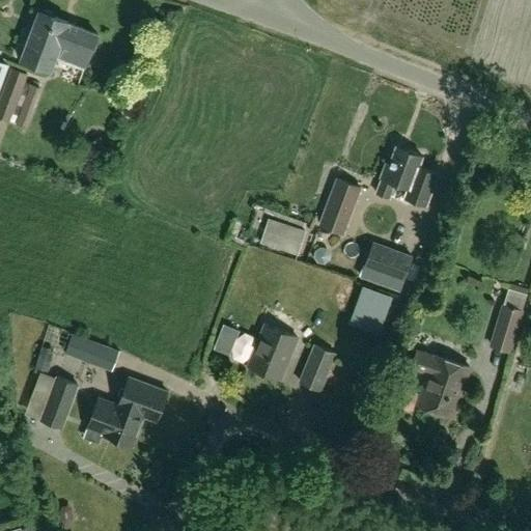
[(50,71),(55,59),(68,24),(68,23),(55,18),(53,14),(45,10),(42,12),(39,11),(22,60),(50,71)]
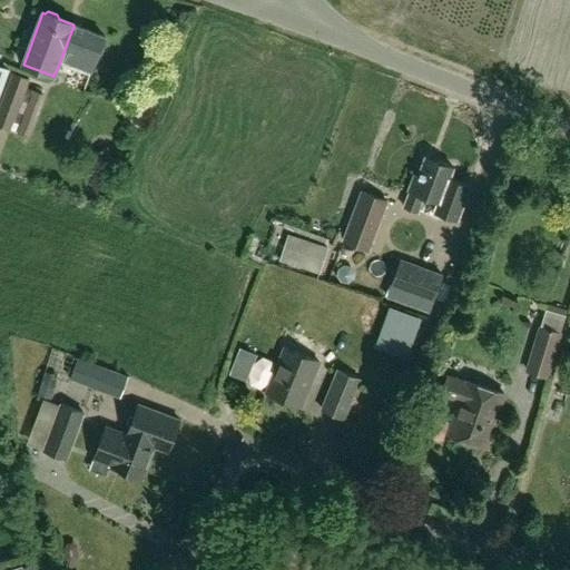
[(74,26),(59,64),(90,75),(105,38),(74,26)]
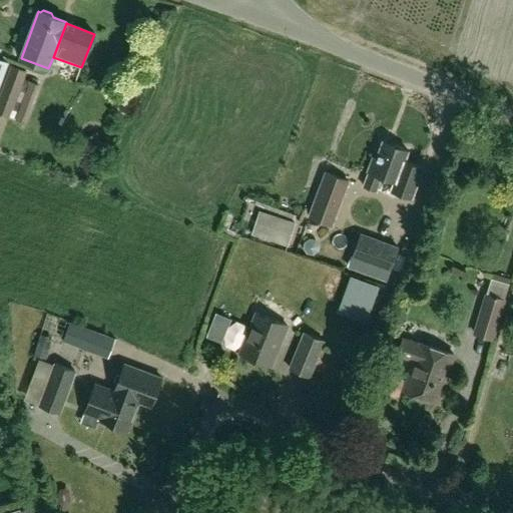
[(11,66),(0,97),(0,114),(24,123),(38,85),(23,79),(26,72),(11,66)]
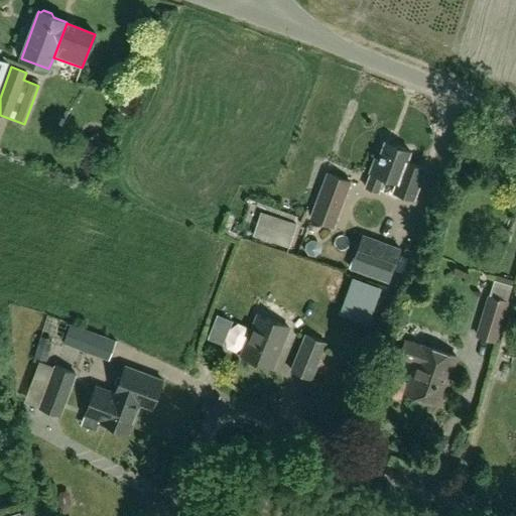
[(366,188),(378,192),(383,177),(396,182),(392,192),(413,201),(425,168),(406,161),(410,152),(385,142),(379,159),(375,158),(370,172),(371,173),(366,188)]
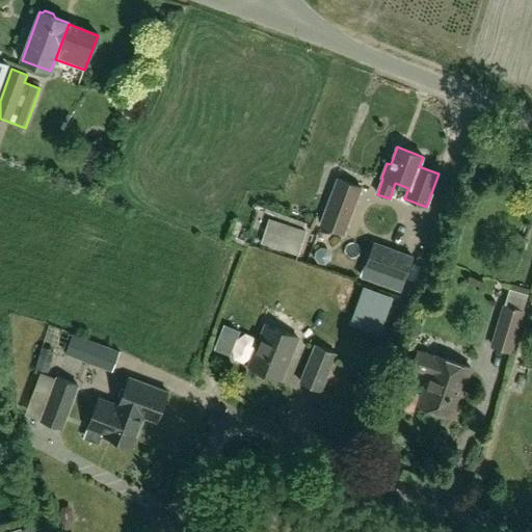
[(343,234),(361,187),(338,179),(320,225),(343,234)]
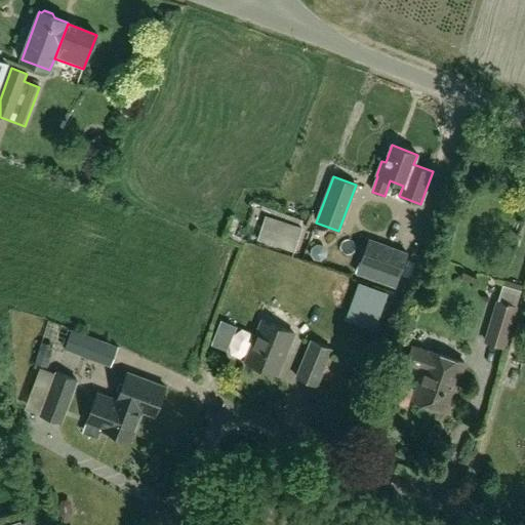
[(258,238),(294,250),(301,228),(266,216),(258,238)]
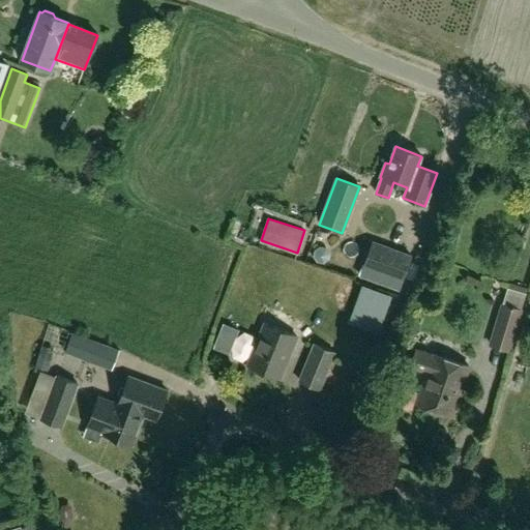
[(326,242),(327,255),(346,253),(344,240),(326,242)]
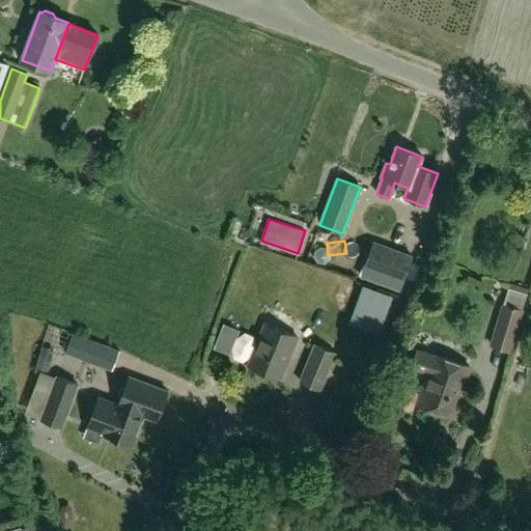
[(413,255),(373,241),(360,277),(399,291),(413,255)]
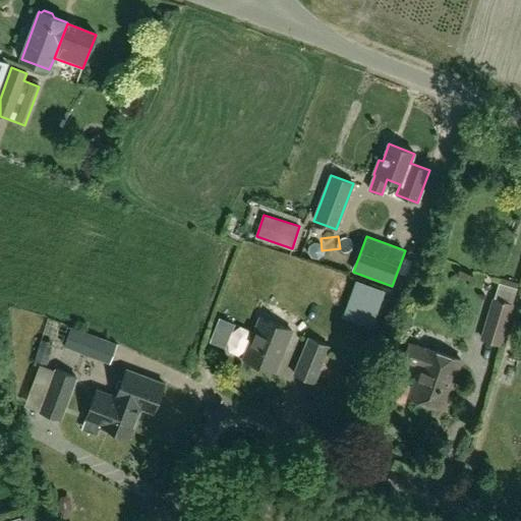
[(512,305),(494,300),(481,339),(500,345),(512,305)]
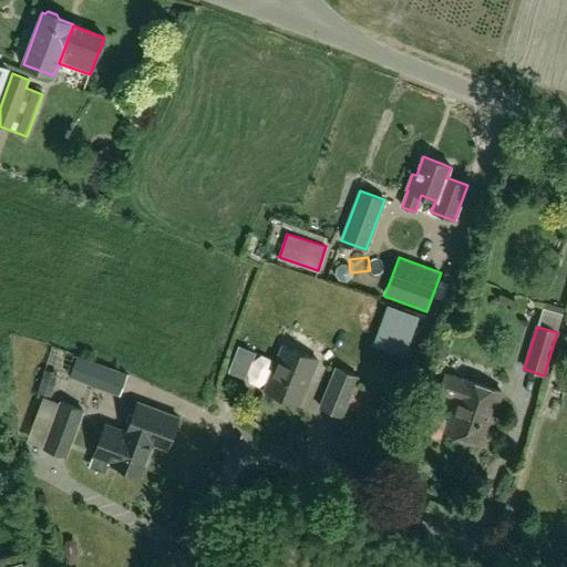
[(299,405),(317,361),(284,347),(265,391),(299,405)]
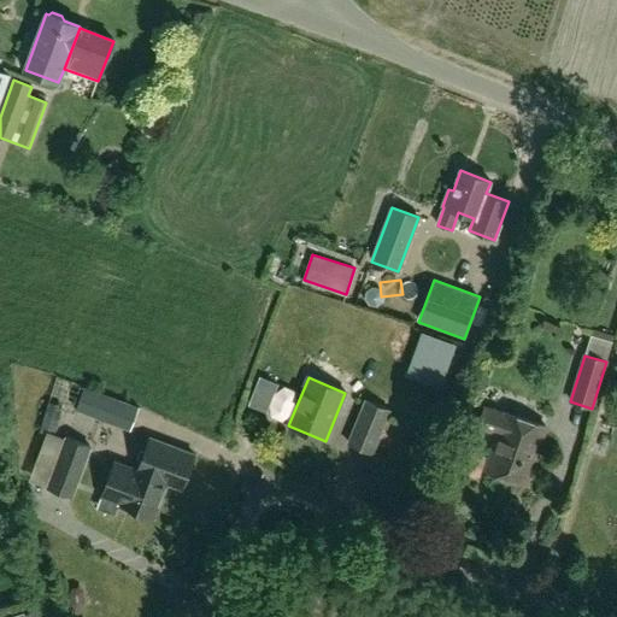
[(140,406),(84,387),(75,411),(130,432),(140,406)]
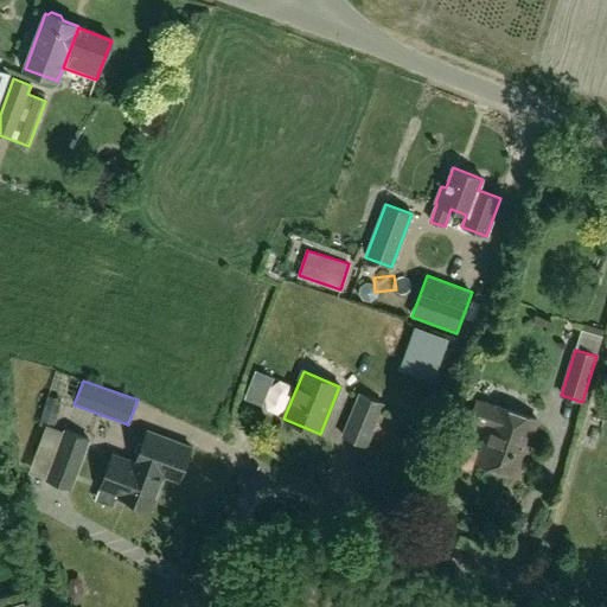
[(46,395),(38,426),(53,429),(62,400),(46,395)]
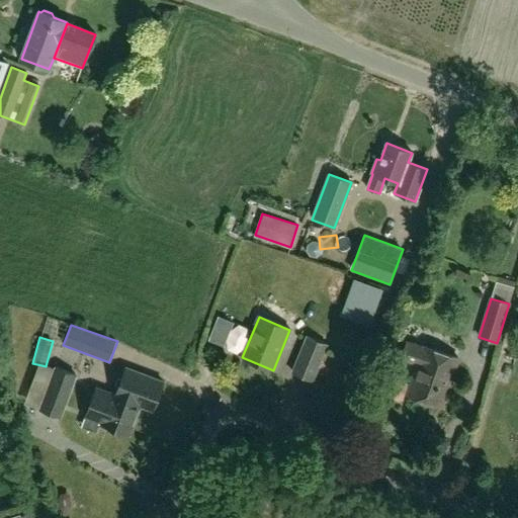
[(313,380),(327,345),(307,337),(291,372),(313,380)]
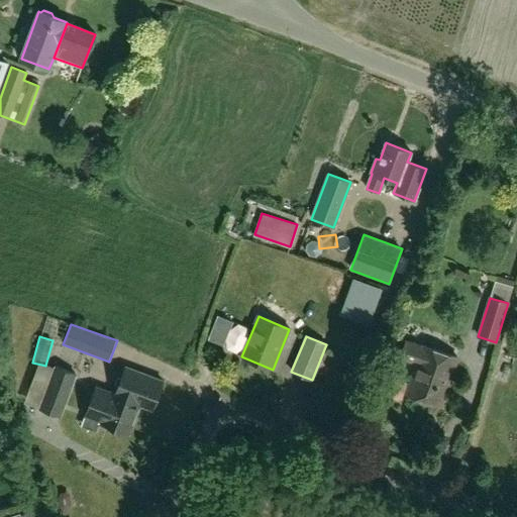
[(441,405),(457,358),(422,346),(422,347),(406,342),(400,358),(417,364),(412,376),(408,375),(405,383),(398,381),(404,363),(387,356),(384,365),(377,362),(369,386),(401,397),(403,392),(441,405)]
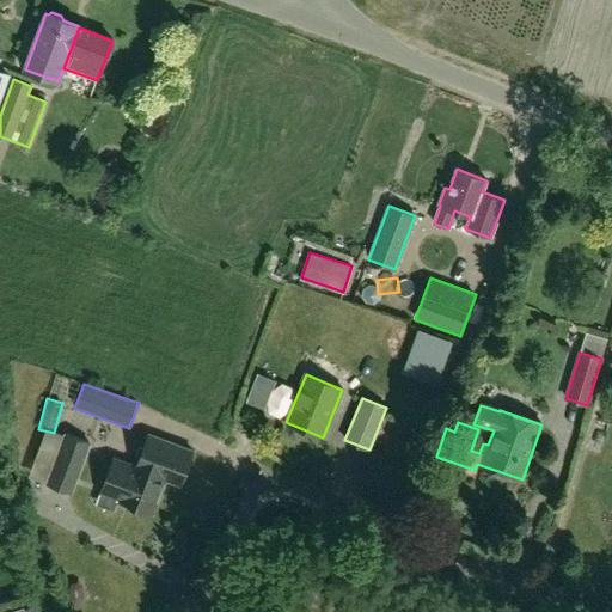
[(65,432),(46,484),(72,494),(91,442),(65,432)]
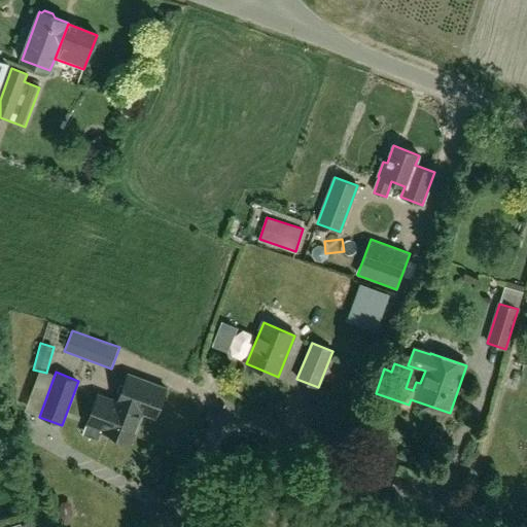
[(155,418),(166,389),(128,375),(118,400),(96,392),(84,425),(133,442),(143,414),(155,418)]
